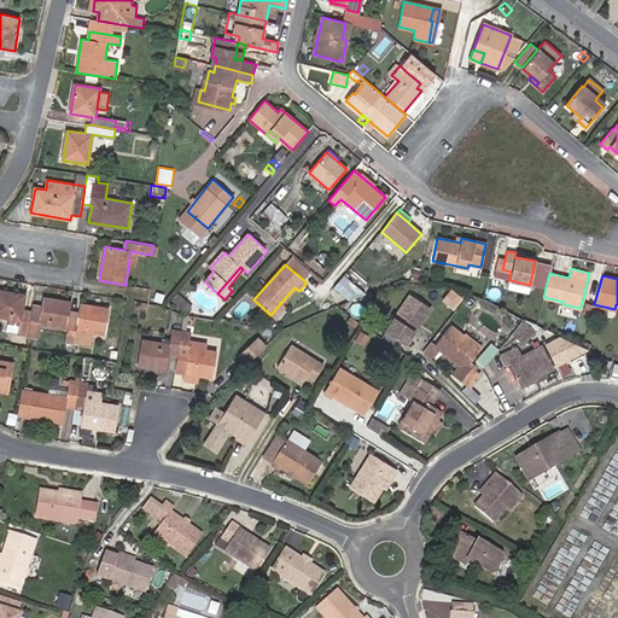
[(351,302),(360,289),(343,277),(333,290),(351,302)]
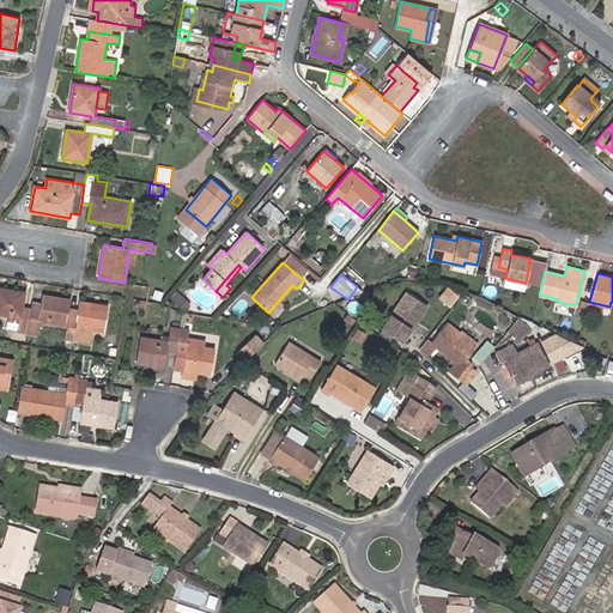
[(29,319),(31,309),(24,308),(26,292),(0,287),(0,314),(8,315),(22,317),(19,331),(26,332),(29,319)]
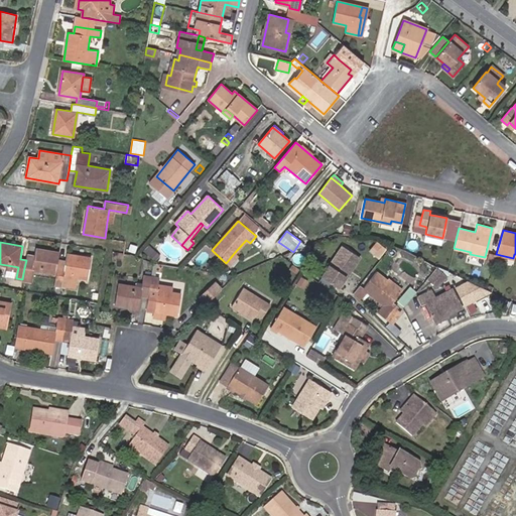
[(160,256),(149,246),(144,251),(155,261),(160,256)]
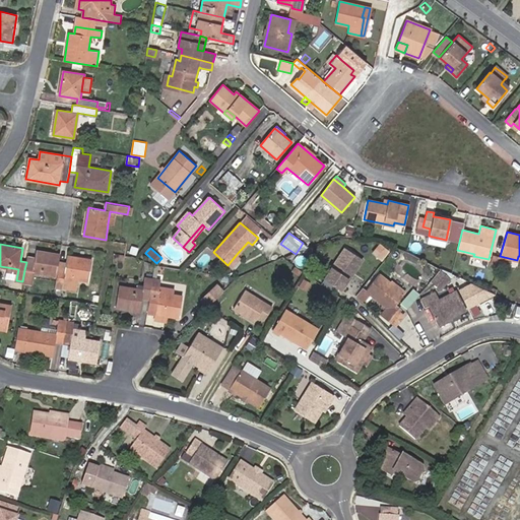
[(325,280),(343,293),(364,261),(347,249),(325,280)]
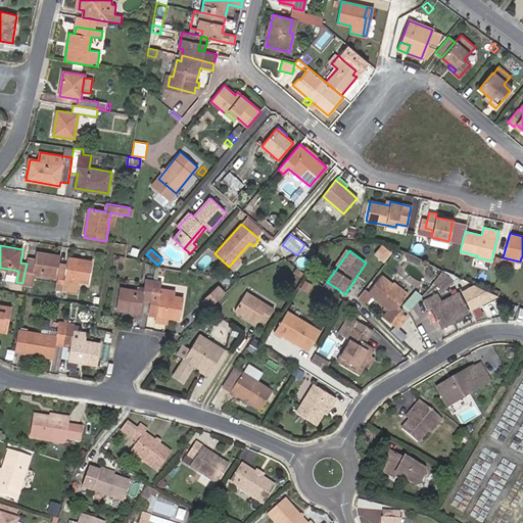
[(37,252),(35,260),(34,265),(27,264),(25,272),(22,283),(31,284),(33,273),(56,277),(58,269),(60,256),(37,252)]
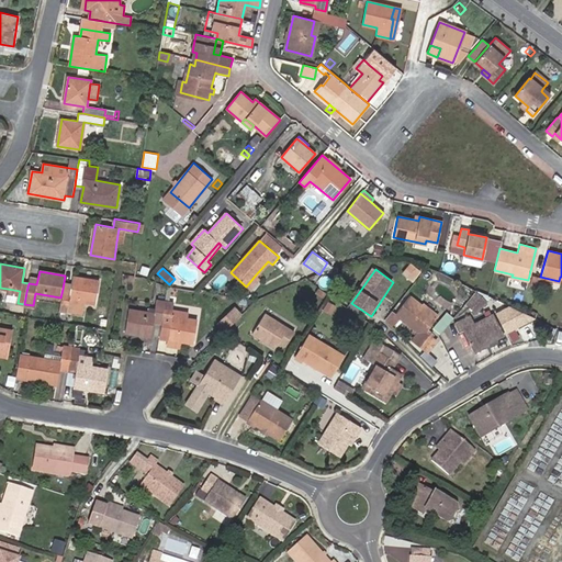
[(260,278),(256,274),(246,287),(249,290),(260,278)]
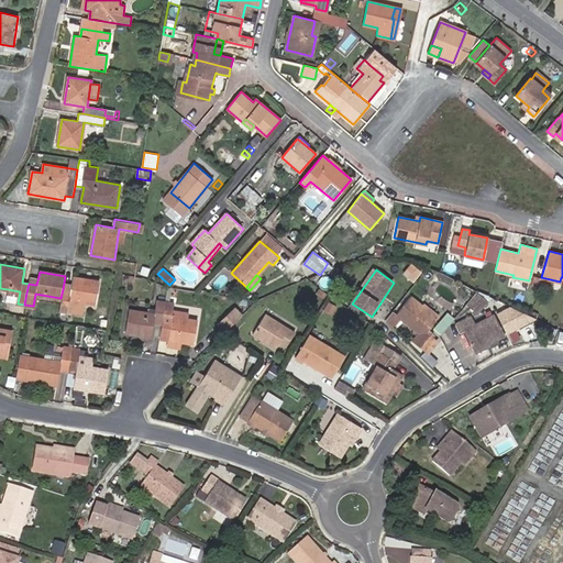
[(538,288),(541,277),(533,275),(531,286),(538,288)]
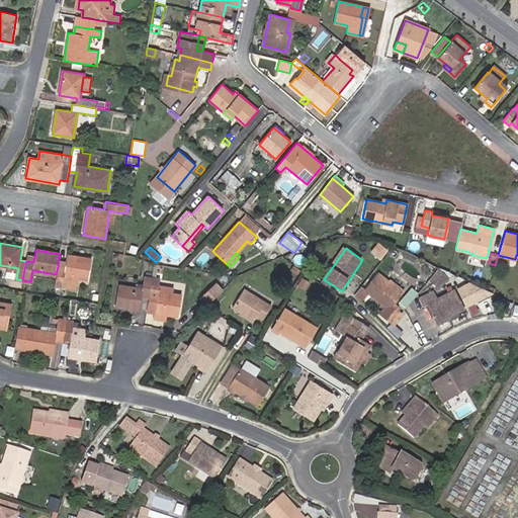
[(66,267),(58,266),(56,274),(54,286),(63,288),(65,276),(88,279),(91,259),(68,255),(66,267)]
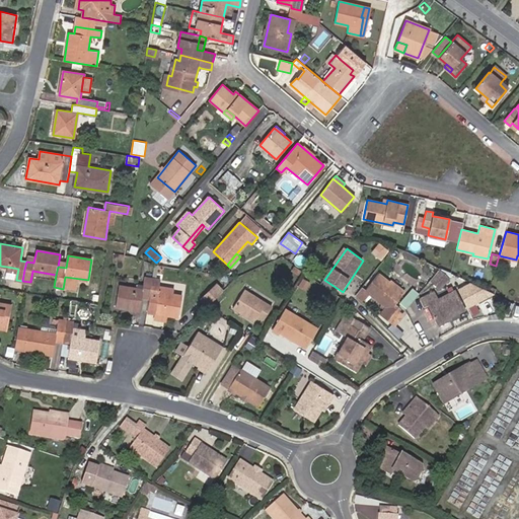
[(295,256),(292,262),(300,268),(304,263),(295,256)]
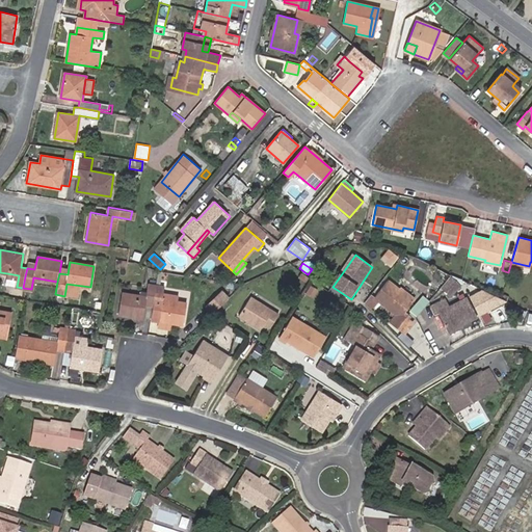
[(19,275),(7,273),(6,285),(17,287),(19,275)]
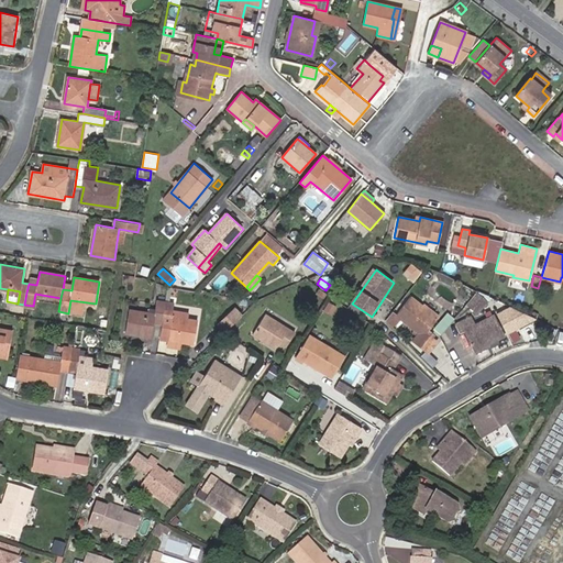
[(414,295),(397,312),(422,337),(439,319),(414,295)]
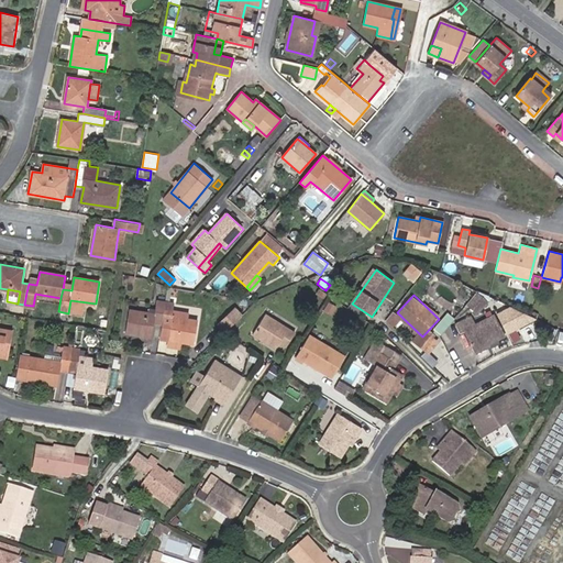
[(487,304),(478,295),(468,306),(477,315),(487,304)]
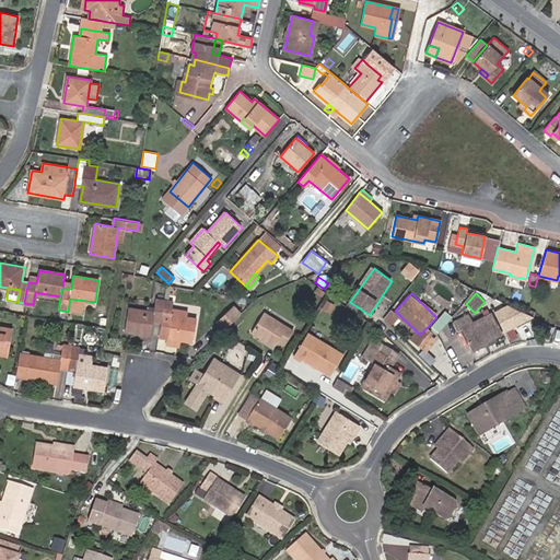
[(152,322),(161,324),(165,299),(155,298),(154,311),(129,307),(125,331),(150,335),(152,322)]
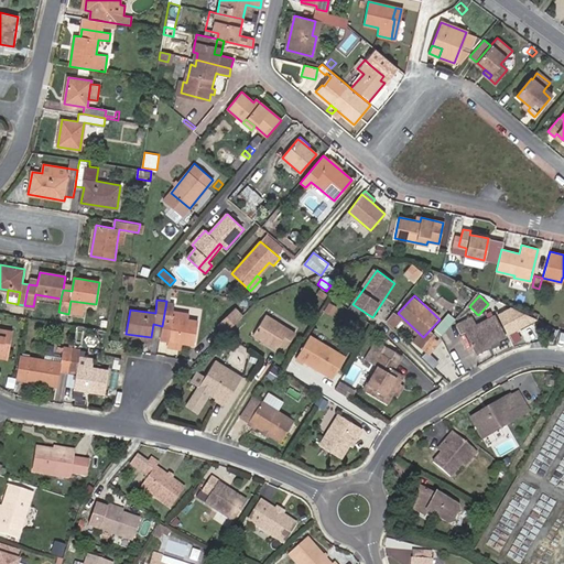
[(166,301),(162,326),(161,332),(170,333),(169,339),(183,342),(194,344),(198,321),(172,316),(174,302),(166,301)]
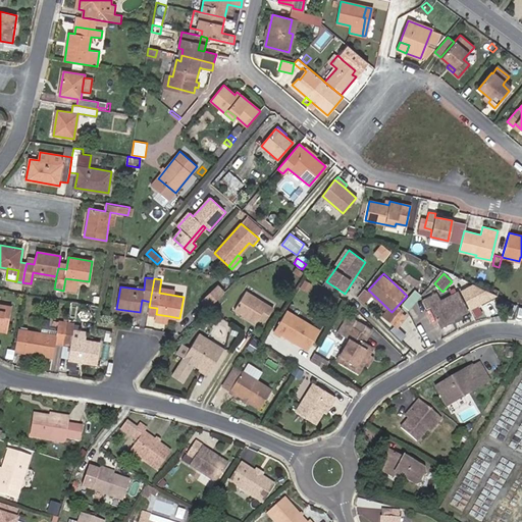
[(468,309),(494,298),(490,288),(479,292),(476,281),(459,289),(468,309)]
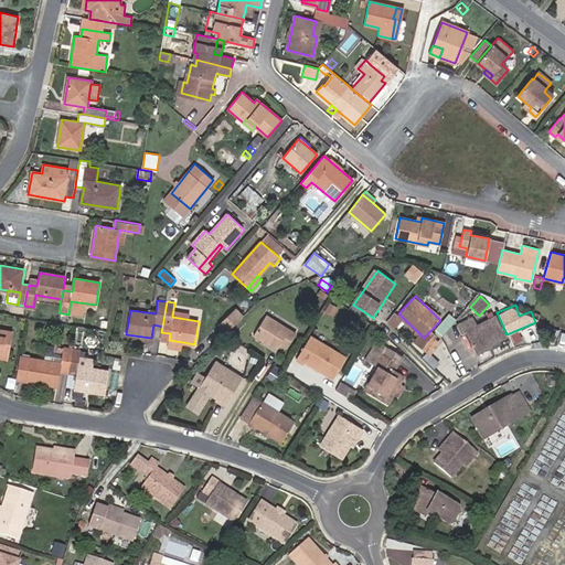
[(224,330),(243,315),(236,307),(217,322),(224,330)]
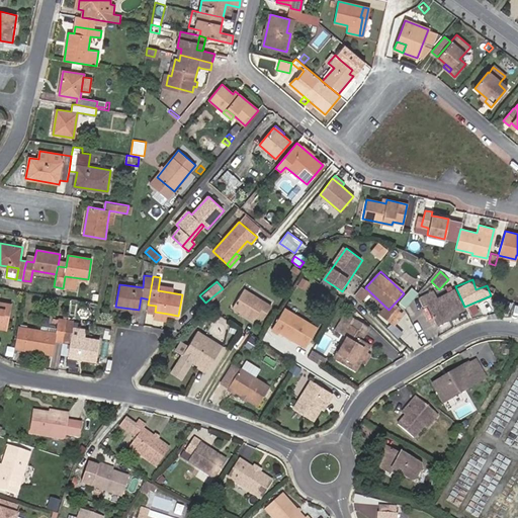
[(410,286),(399,303),(407,308),(417,291),(410,286)]
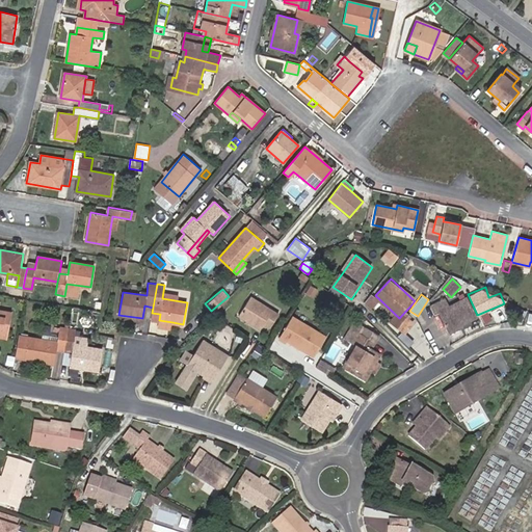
[(237,314),(259,327),(262,322),(269,326),(276,313),(248,296),(237,314)]
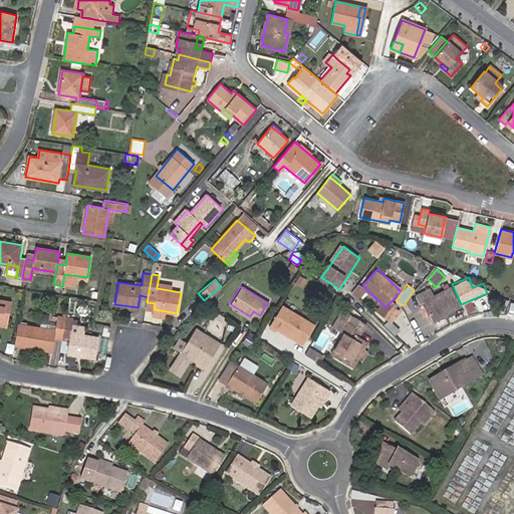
[(352,294),(359,301),(364,296),(358,288),(352,294)]
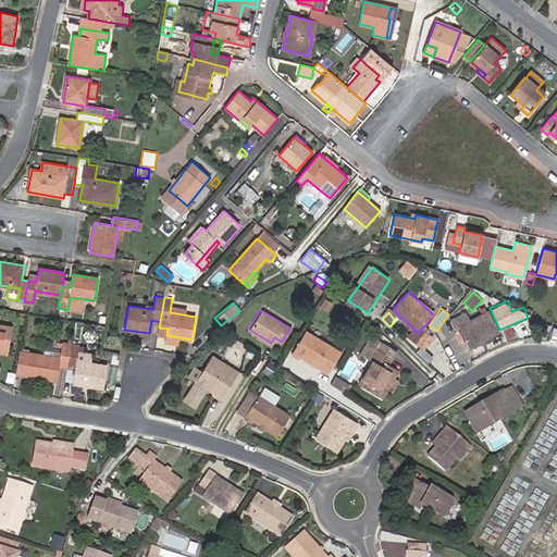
[(499,333),(489,313),(471,323),(466,314),(450,322),(455,331),(458,330),(469,349),(499,333)]
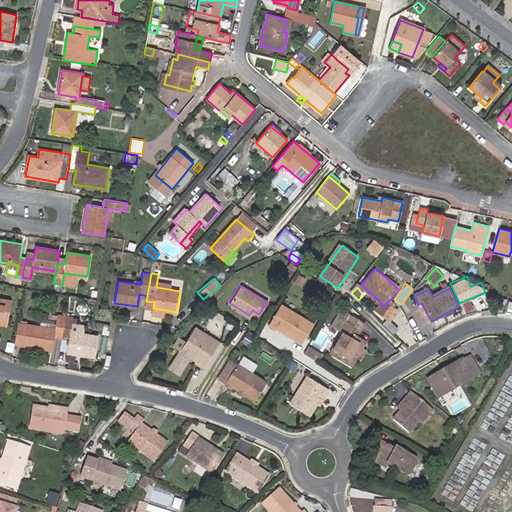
[(0,319),(7,321),(11,300),(0,298),(0,319)]
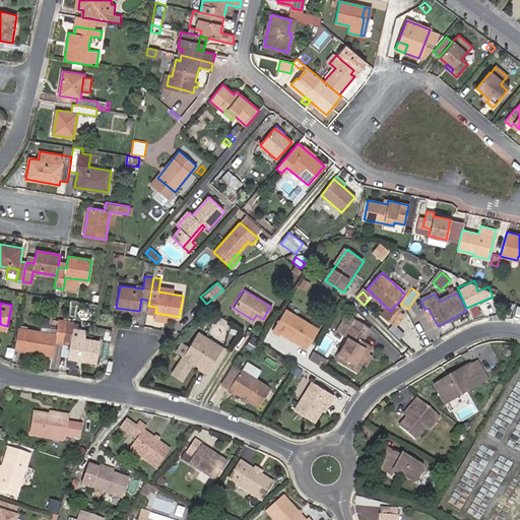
[(318,330),(285,310),(272,332),(280,336),(281,334),(307,349),(318,330)]
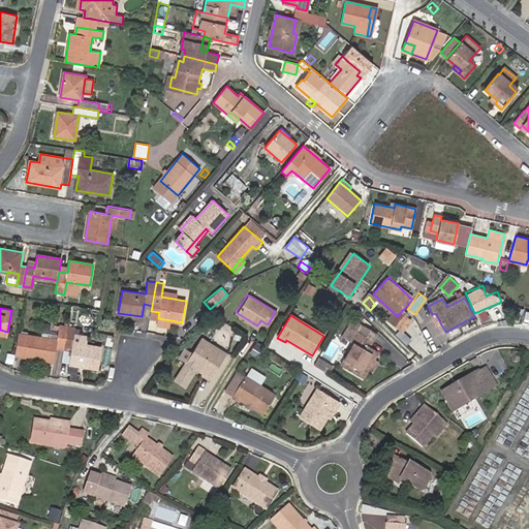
[(387,328),(393,321),(386,315),(380,320),(387,328)]
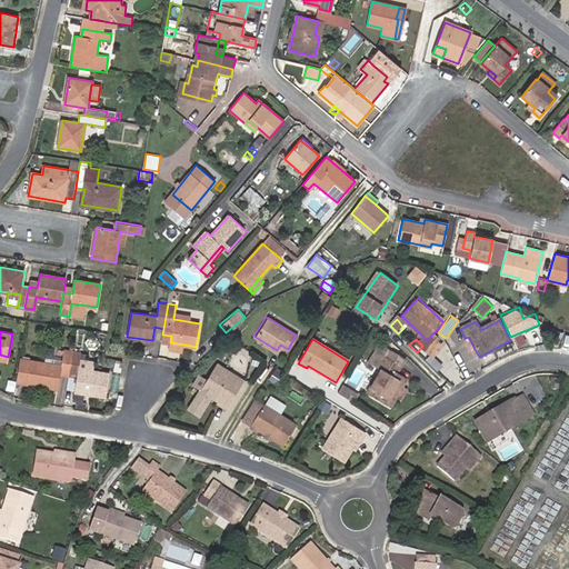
[(16,382),(58,389),(60,375),(69,376),(72,351),(65,350),(62,360),(62,366),(50,365),(19,360),(16,382)]
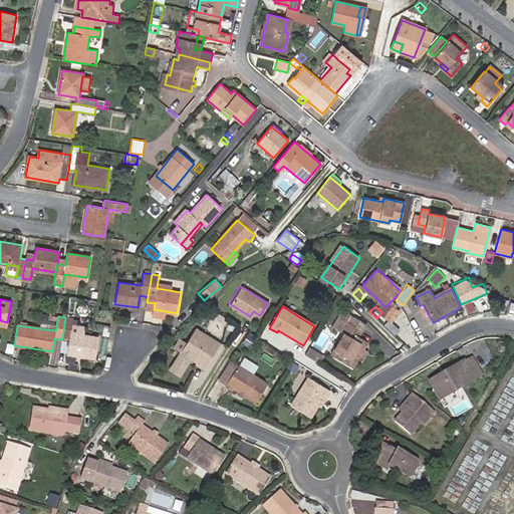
[(65,317),(62,339),(69,340),(67,353),(94,358),(98,337),(83,335),(70,333),(72,320),(73,318),(65,317)]
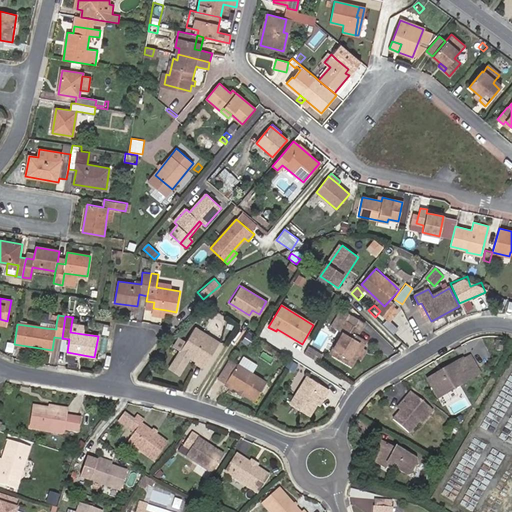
[(70,332),(83,334),(85,321),(72,319),(70,332)]
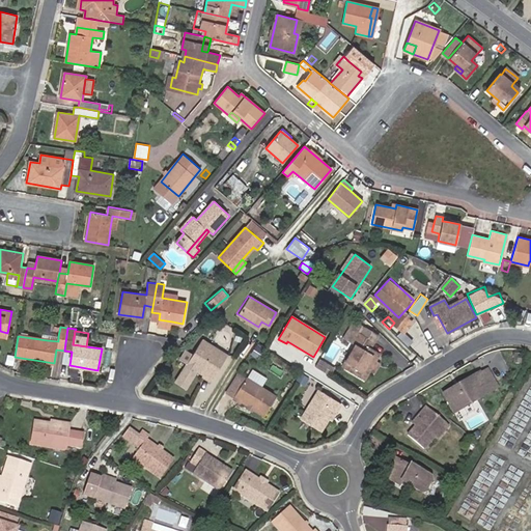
[(354,342),(347,352),(339,366),(362,380),(367,370),(373,362),(373,361),(370,356),(373,350),(367,345),(370,340),(354,331),(348,339),(354,342)]
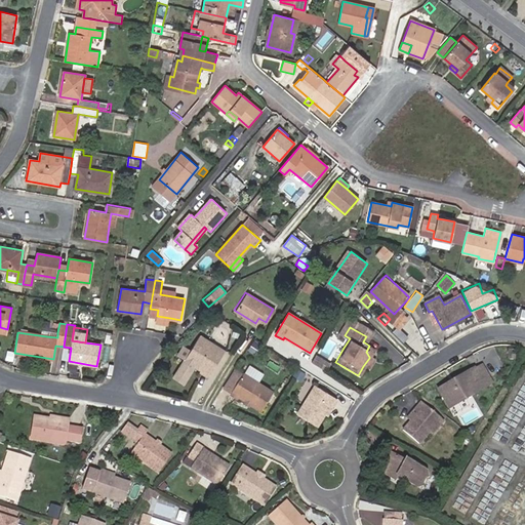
[(339,345),(344,348),(350,338),(345,335),(339,345)]
